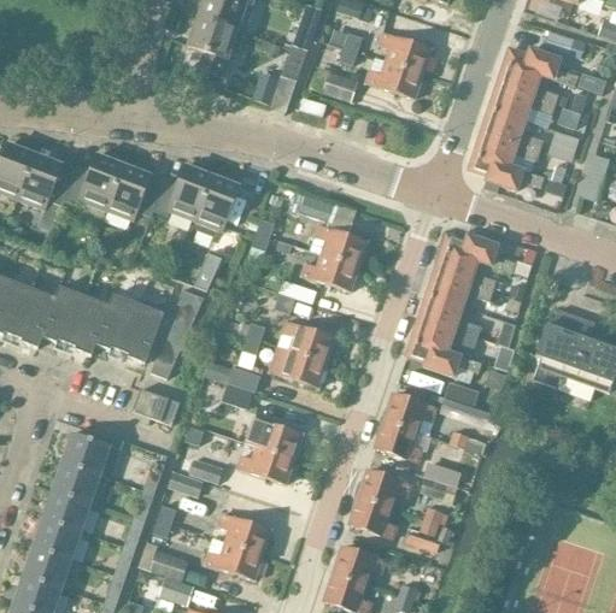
[(201,0),(195,17),(235,30),(245,1),(251,3),(251,0),(201,0)]
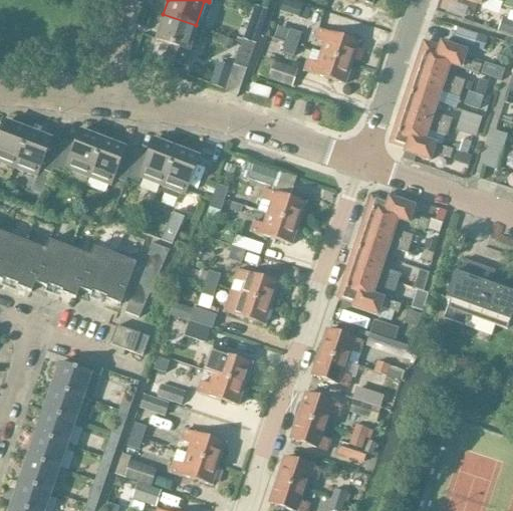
[(279,0),(276,10),(310,21),(315,8),(290,0),(279,0)]
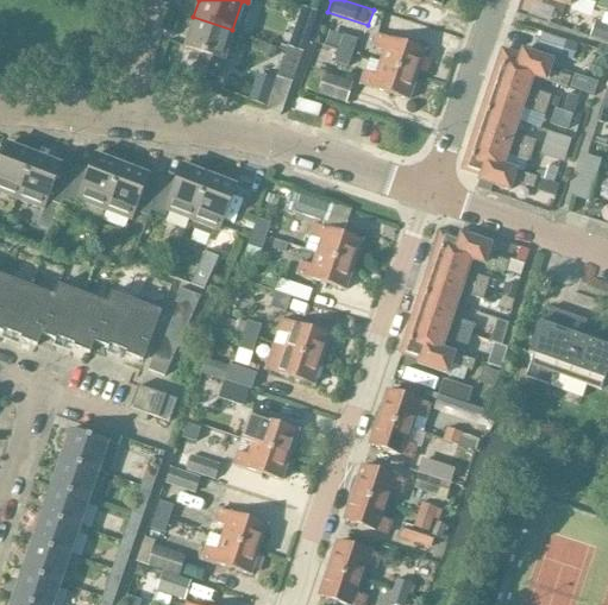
[(183,45),(200,50),(194,68),(220,76),(225,58),(223,58),(232,30),(193,17),(183,45)]
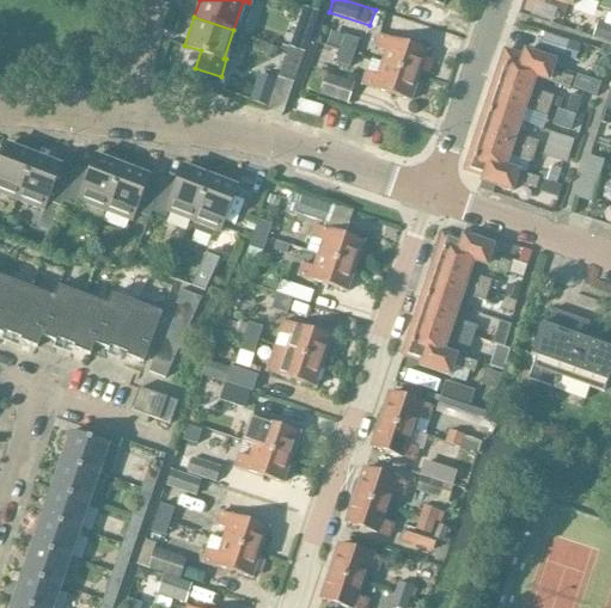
[(318,38),(335,43),(341,24),(324,19),(318,38)]
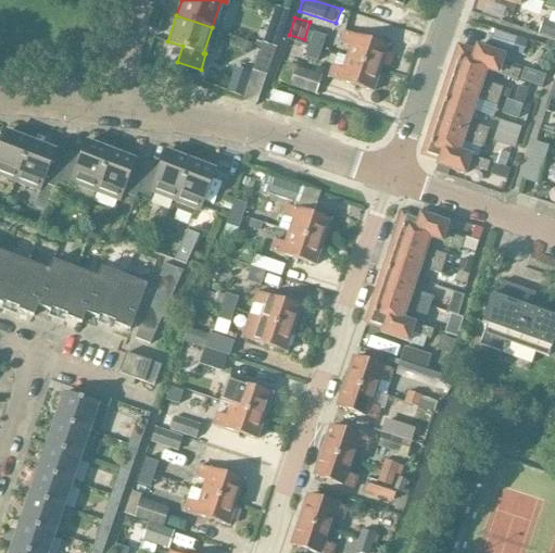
[(350,42),(345,54),(380,66),(388,44),(344,28),(340,39),(350,42)]
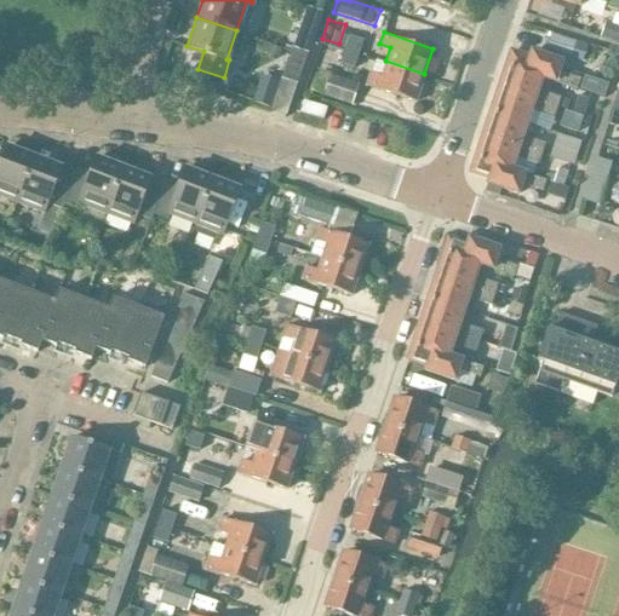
[(577,40),(551,32),(546,47),(572,56),(577,40)]
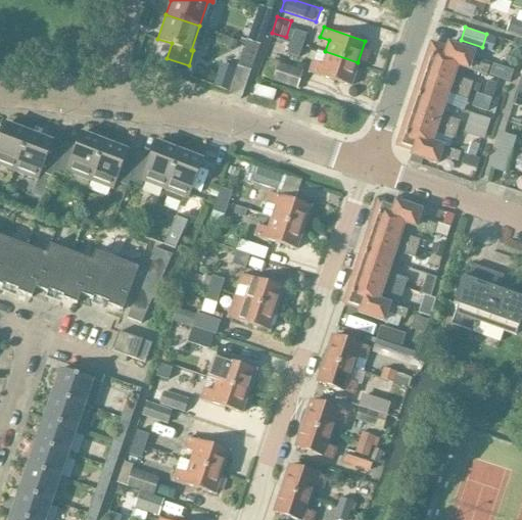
[(294,33),(291,41),(303,45),(305,37),(294,33)]
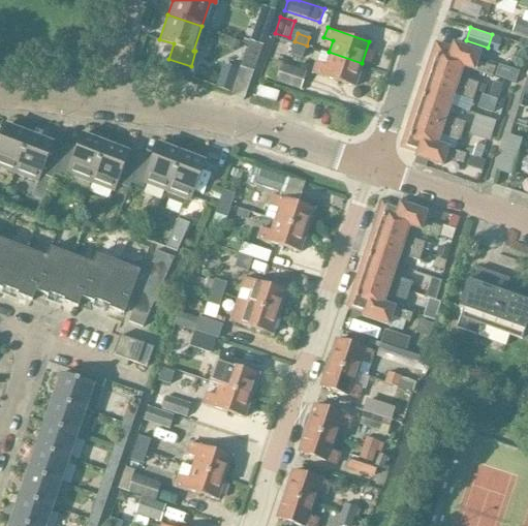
[(248,39),(240,63),(253,68),(261,44),(248,39)]
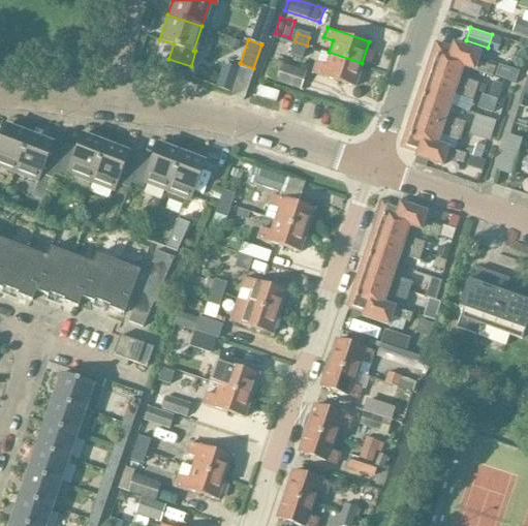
[(294,41),(292,50),(305,53),(307,45),(294,41)]
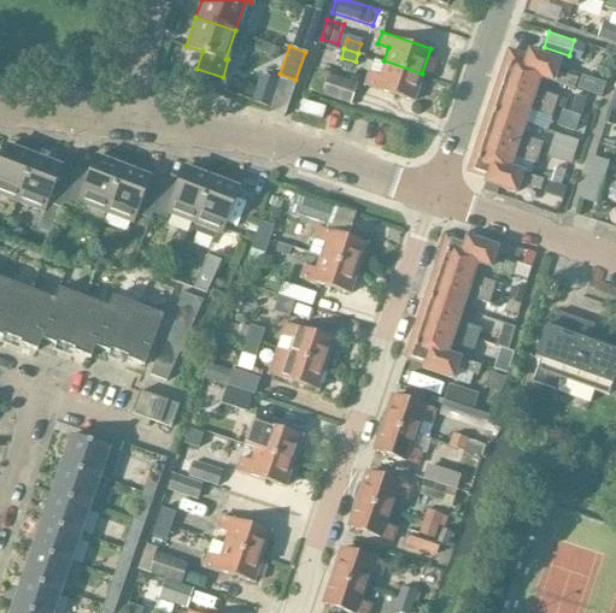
[(504,63),(543,75),(575,86),(578,76),(557,69),(559,59),(529,49),(527,54),(509,48),(504,63)]
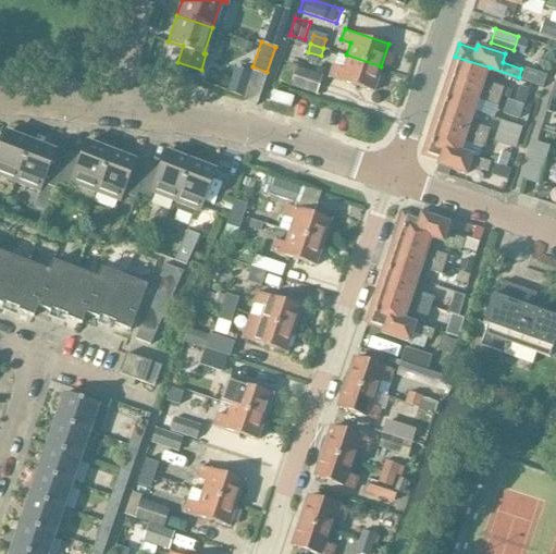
[(373,89),(381,66),(346,54),(343,65),(333,62),(330,74),(373,89)]
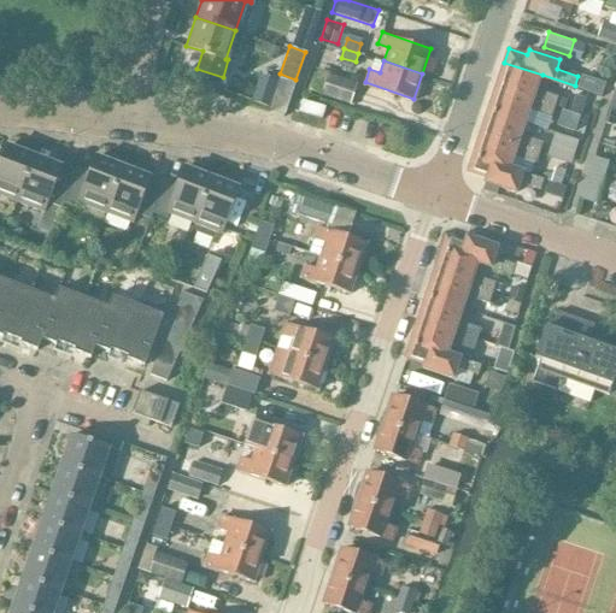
[(504,63),(497,86),(555,105),(558,95),(538,88),(543,75),(504,63)]
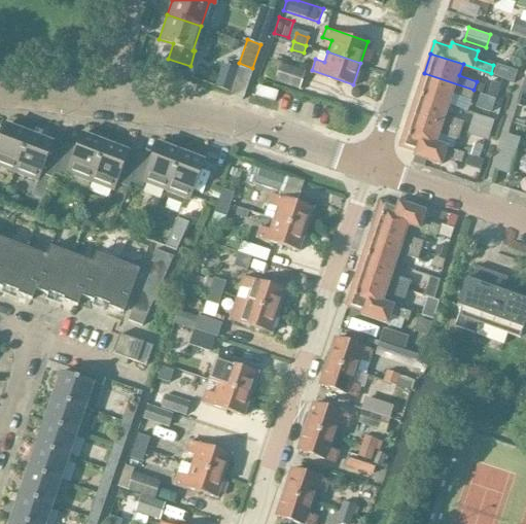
[(274,79),(274,78),(280,62),(280,60),(270,56),(264,76),(274,79)]
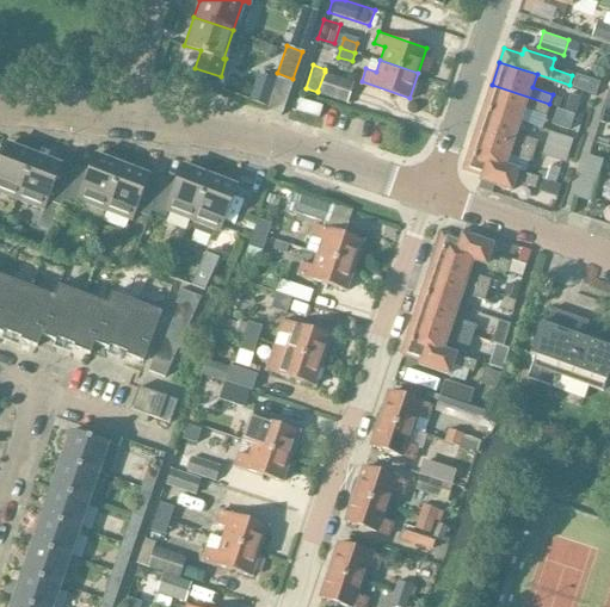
[(346,99),(352,81),(325,72),(319,90),(346,99)]
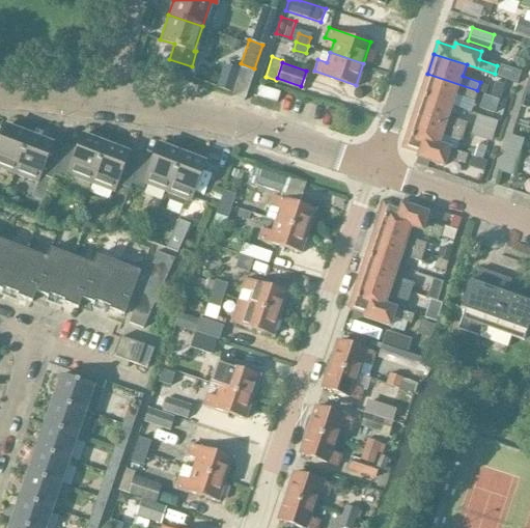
[(193,71),(195,77),(201,79),(206,77),(208,71),(205,65),(199,63),(195,66),(193,71)]
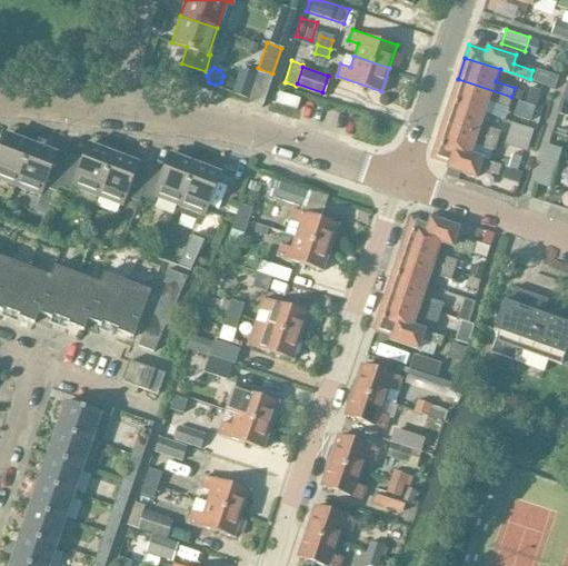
[(458,79),(451,100),(486,112),(489,100),(509,107),(511,97),(458,79)]
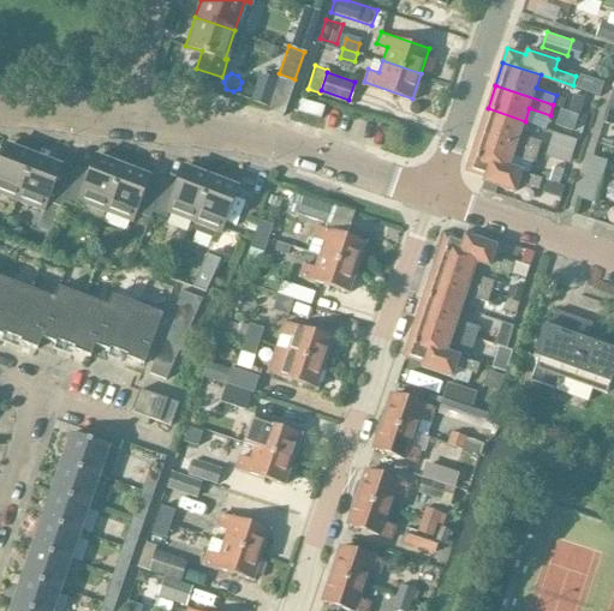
[(302,97),(298,108),(321,115),(325,102),(303,95),(302,97)]
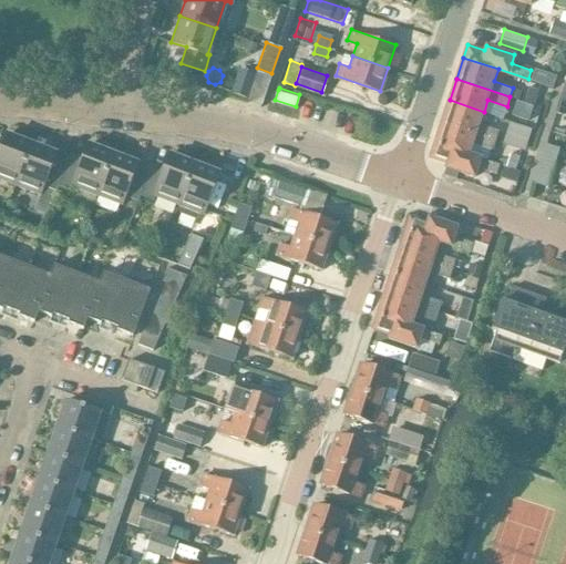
[(523,100),(535,104),(538,93),(525,89),(523,100)]
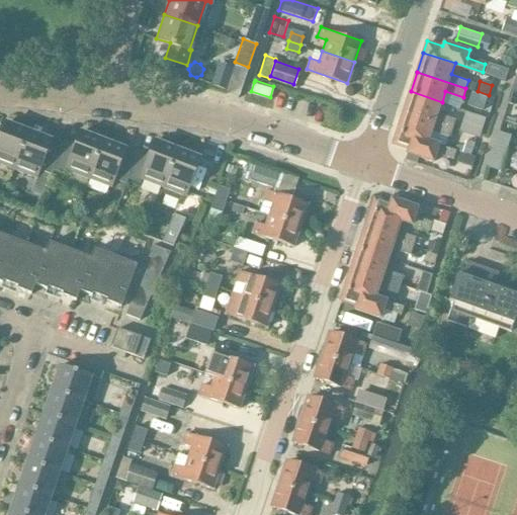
[(516,90),(511,89),(508,100),(516,104),(516,90)]
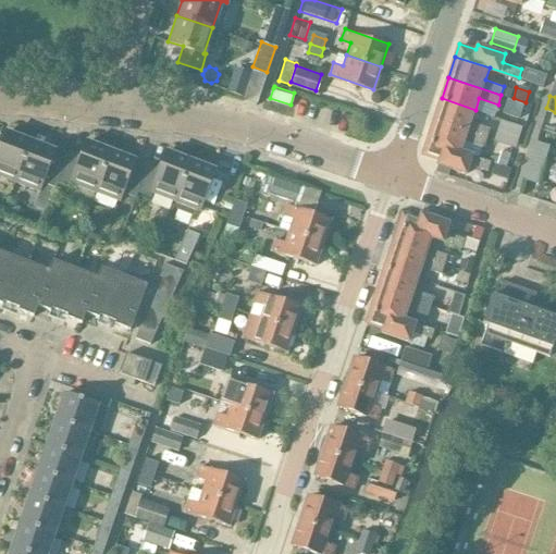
[(442,98),(434,119),(487,136),(491,127),(471,121),(476,110),(442,98)]
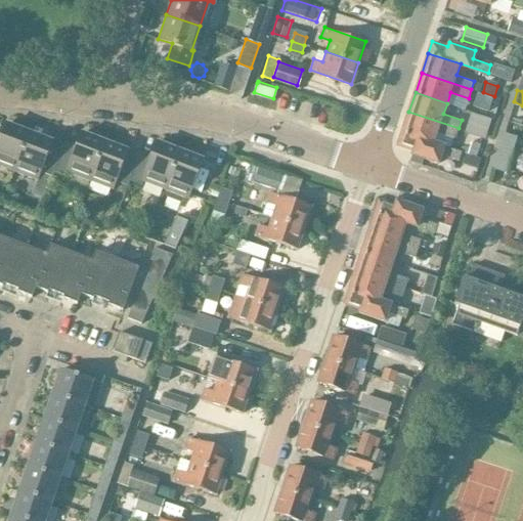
[(408,112),(402,131),(434,141),(438,131),(455,136),(459,128),(408,112)]
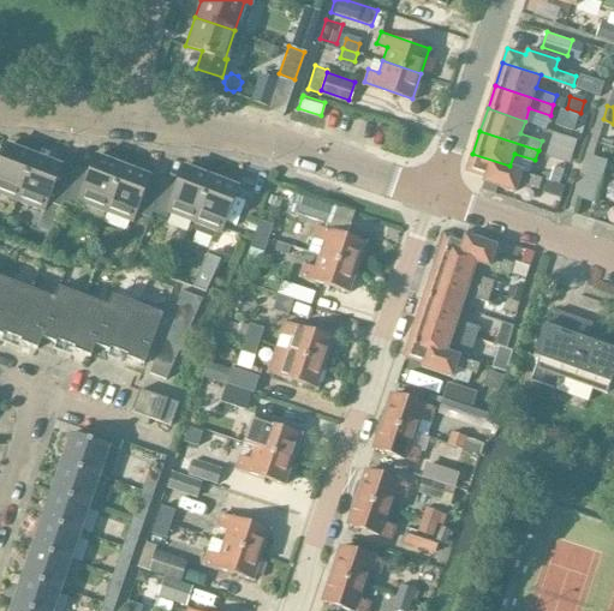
[(553,147),(568,151),(572,137),(558,132),(553,147)]
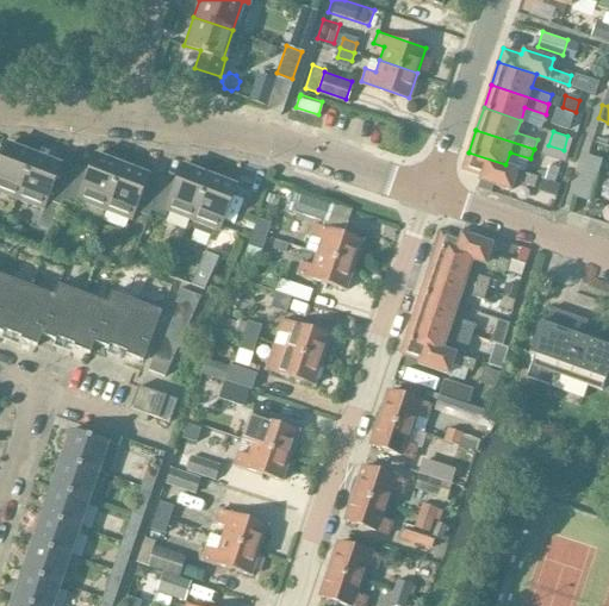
[(0,189),(16,197),(33,151),(6,142),(0,157),(0,189)]
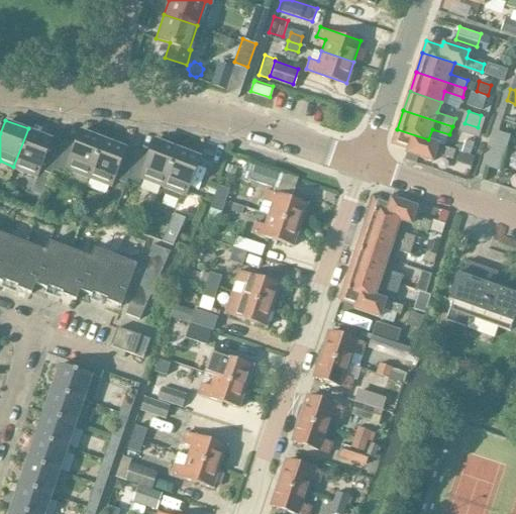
[(28,128),(13,167),(36,175),(38,168),(50,172),(53,167),(61,143),(49,139),(50,137),(28,128)]
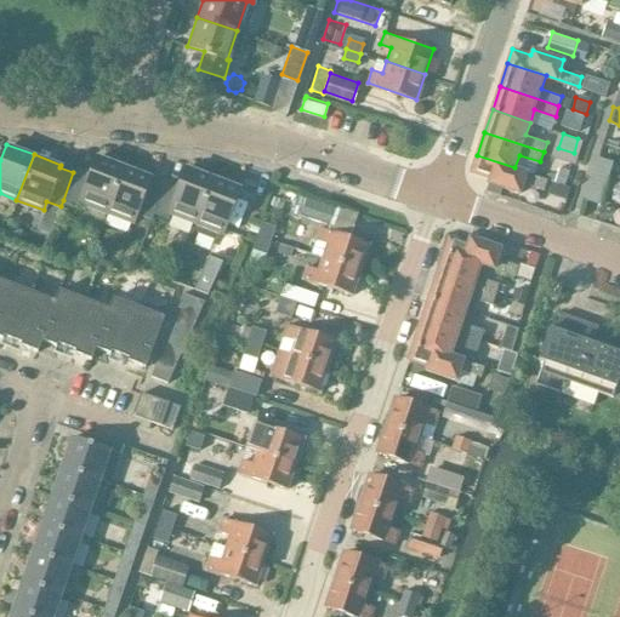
[(63,200),(78,206),(80,200),(106,211),(106,210),(123,165),(96,155),(90,171),(75,166),(73,172),(63,200)]
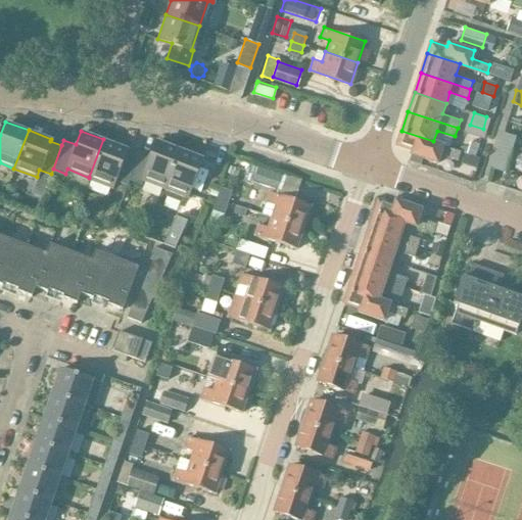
[(439,152),(458,158),(453,173),(468,178),(475,155),(461,150),(460,150),(433,141),(401,131),(397,142),(413,147),(411,152),(437,160),(439,152)]
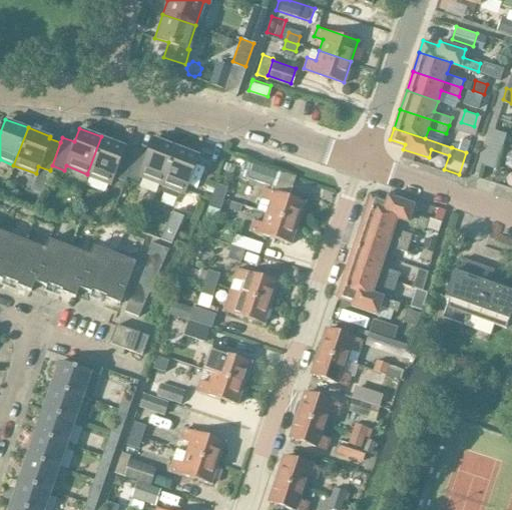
[(494,128),(491,140),(503,143),(506,132),(494,128)]
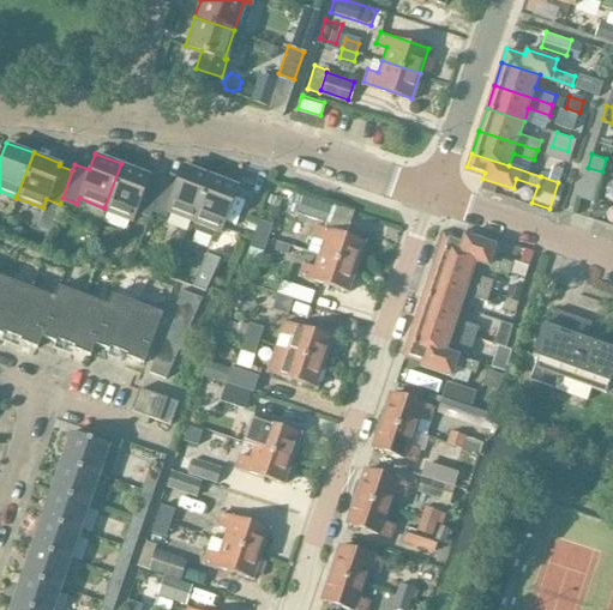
[(104,207),(104,209),(131,218),(134,210),(149,215),(151,209),(161,181),(148,176),(149,174),(121,163),(104,207)]
